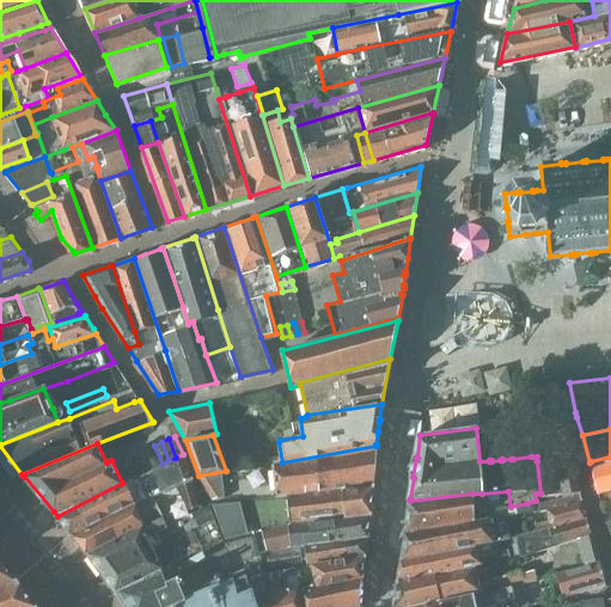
[(236,495),(237,498),(237,501),(258,497),(372,482),(376,446),(282,463),(269,465),(226,471),(199,476),(202,480),(211,479),(215,484),(222,483),(225,496),(236,495)]
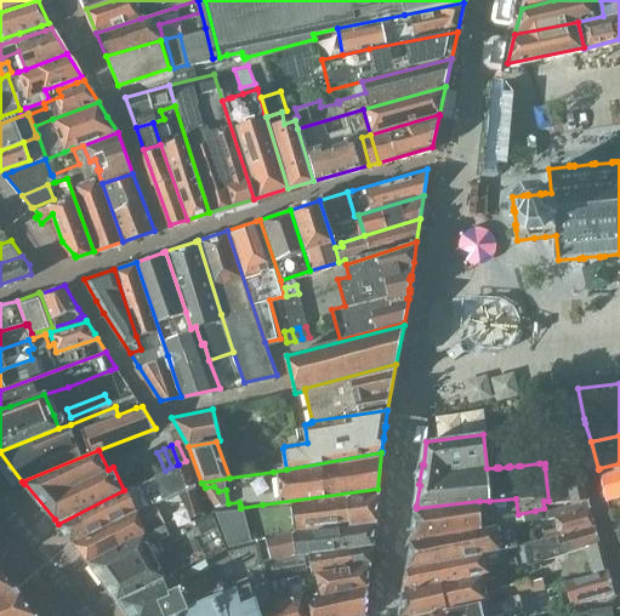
[(581,457),(564,460),(566,467),(570,498),(572,502),(587,497),(590,497),(585,477),(581,457)]
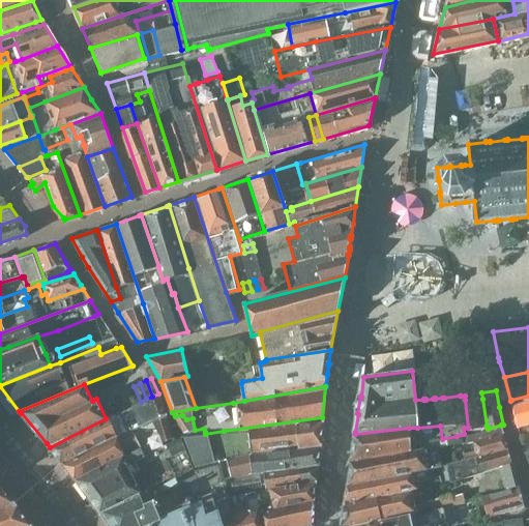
[(146,399),(141,402),(135,404),(106,418),(50,447),(62,463),(63,464),(64,464),(144,424),(156,417),(166,413),(167,412),(159,393),(158,393),(152,397),(146,399)]
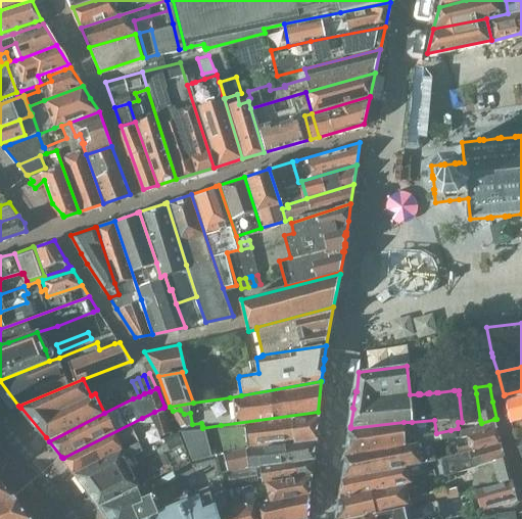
[(521,390),(505,394),(512,419),(520,417),(521,416),(521,390)]
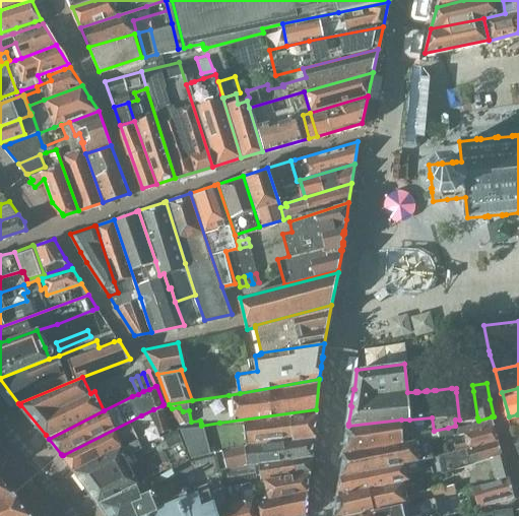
[(473,391),(456,392),(459,420),(477,417),(473,391)]
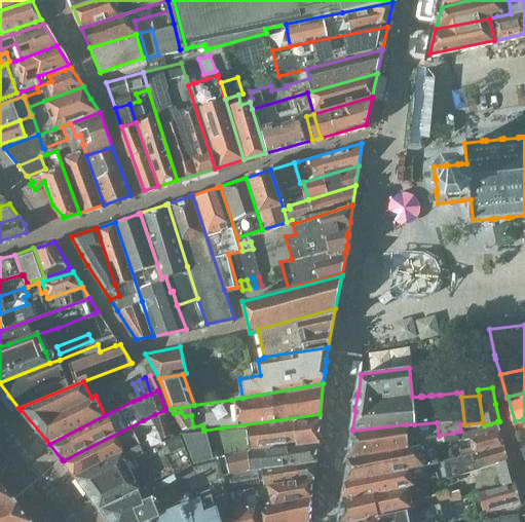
[(75,477),(140,442),(140,444),(142,448),(174,437),(164,410),(155,414),(143,420),(64,460),(71,470),(70,470),(71,471),(74,474),(74,475),(75,476),(75,477)]
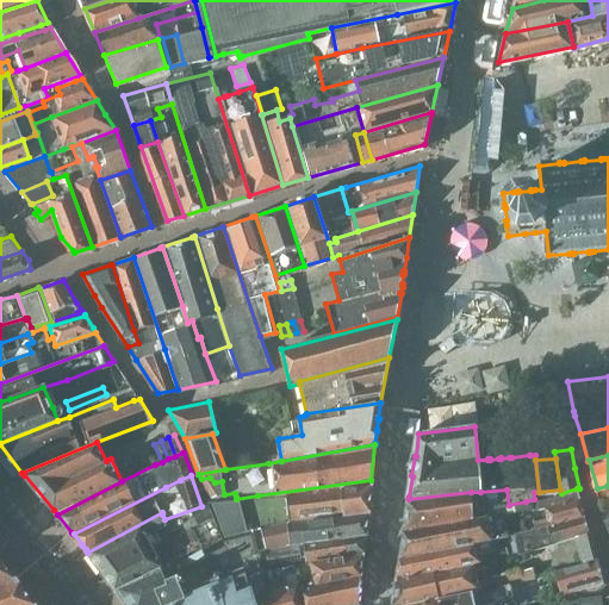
[(210,478),(202,479),(203,481),(212,496),(224,494),(222,481),(215,482),(210,478)]
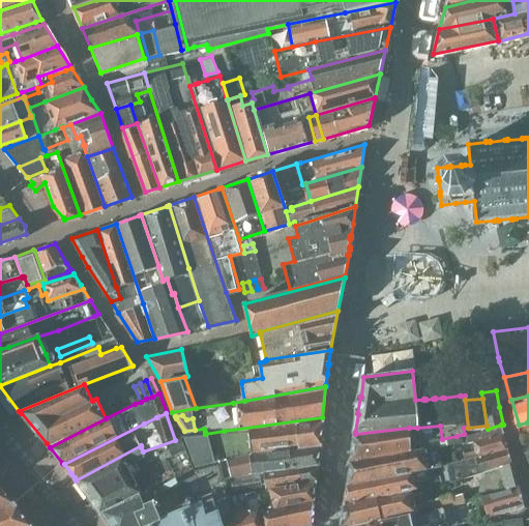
[(322,417),(224,431),(205,434),(205,432),(181,435),(181,437),(194,467),(194,469),(218,463),(219,463),(219,460),(250,454),(250,455),(251,453),(320,444),(322,419),(322,418),(322,417)]
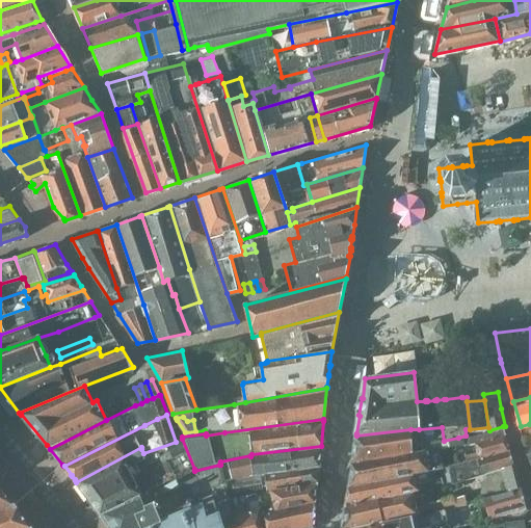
[(466,436),(458,438),(460,444),(475,441),(505,433),(503,426),(489,430),(466,436)]
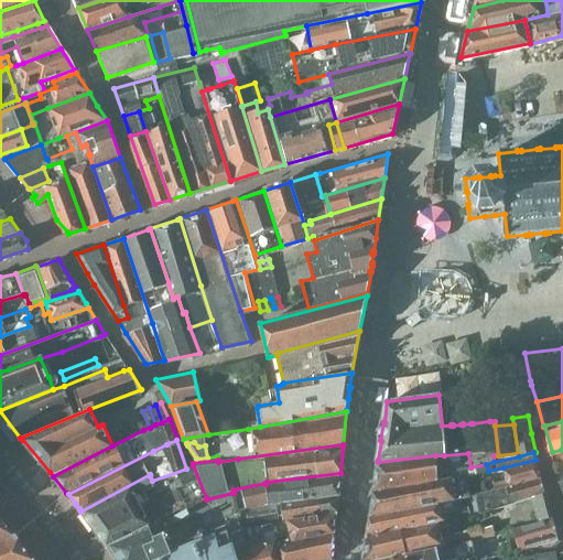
[(376,482),(375,491),(381,490),(472,474),(471,467),(468,453),(444,455),(435,455),(378,462),(376,482)]
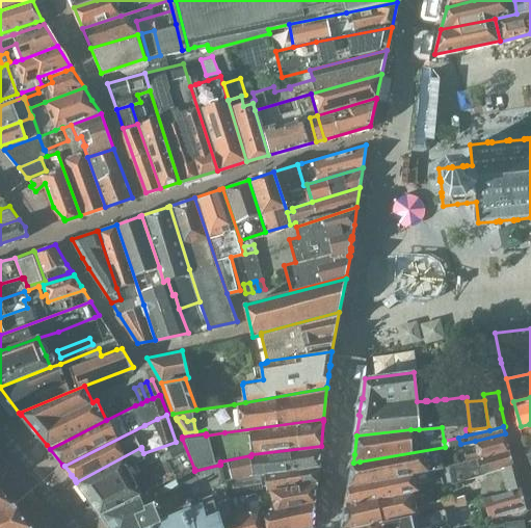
[(465,451),(457,452),(459,462),(510,449),(505,433),(475,441),(477,451),(466,453),(465,451)]
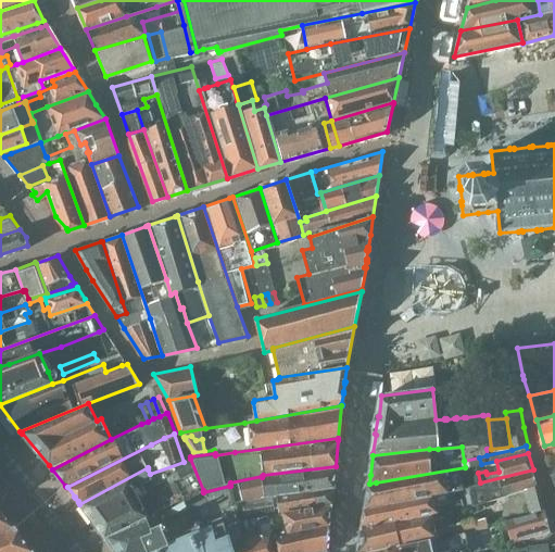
[(146,518),(202,491),(203,490),(190,459),(184,462),(150,474),(148,469),(148,467),(79,504),(105,539),(136,524),(146,518)]
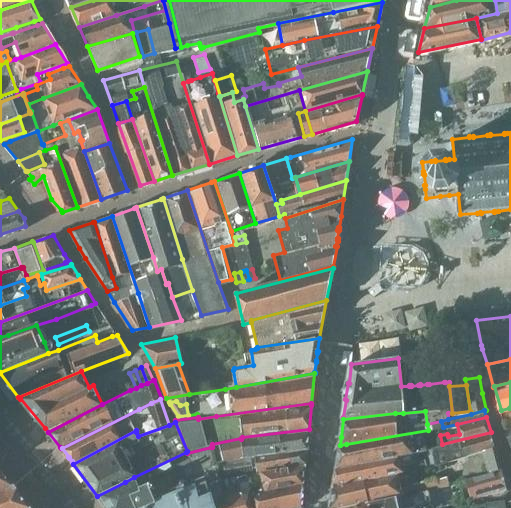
[(254,454),(307,448),(306,448),(307,447),(308,431),(308,430),(309,430),(309,429),(242,437),(241,439),(241,438),(212,444),(212,447),(216,462),(221,461),(232,459),(244,456),(254,454)]
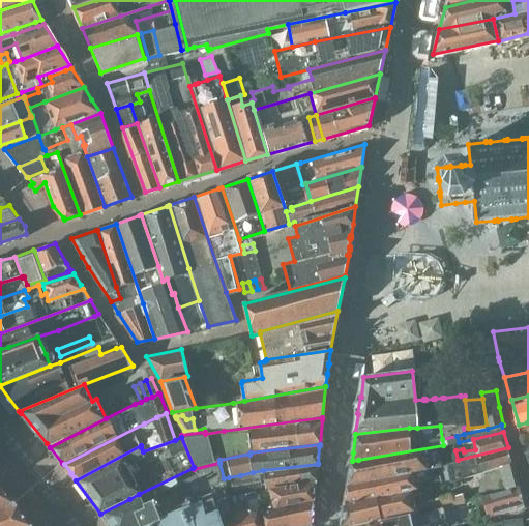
[(348,483),(348,484),(413,471),(427,468),(427,467),(441,465),(438,447),(358,461),(351,462),(351,463),(352,464),(351,468),(350,468),(350,469),(351,470),(349,483),(348,483)]
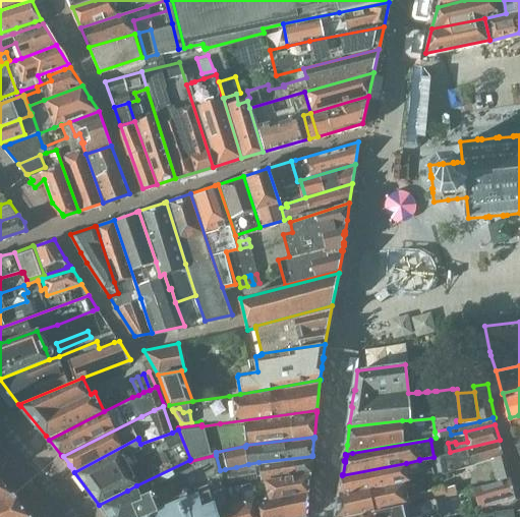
[(450,452),(439,455),(444,471),(457,467),(492,457),(504,453),(500,440),(450,452)]
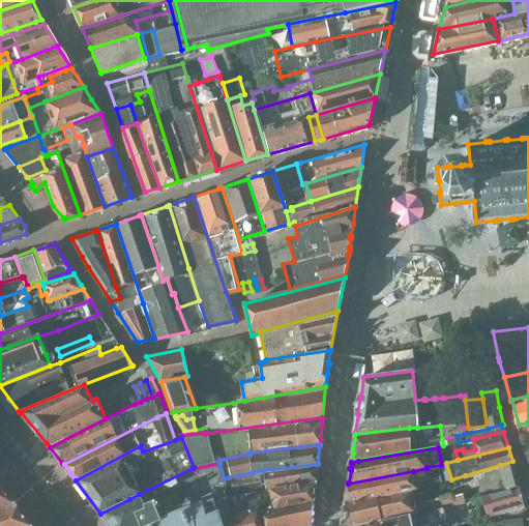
[(512,461),(500,465),(506,488),(518,484),(512,463),(512,461)]
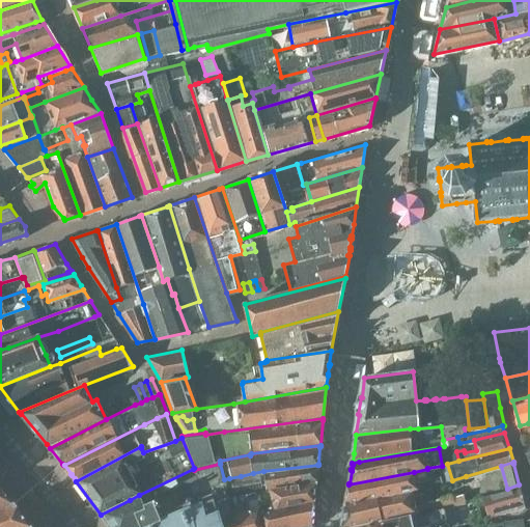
[(193,469),(169,480),(139,495),(130,500),(101,515),(109,526),(223,526),(221,522),(233,518),(229,496),(226,479),(224,479),(223,479),(219,464),(194,470),(193,469)]
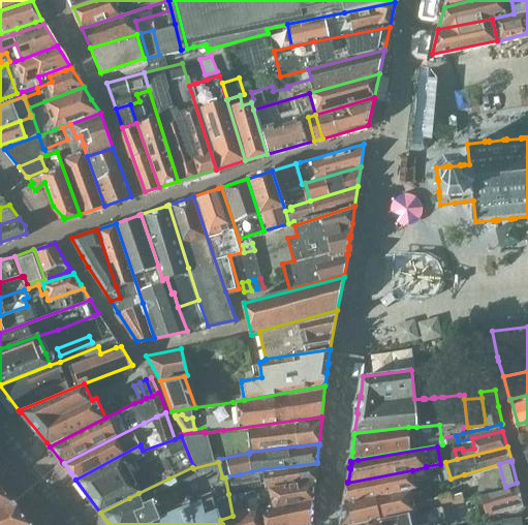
[(266,487),(315,480),(317,463),(262,469),(252,471),(240,474),(228,476),(231,494),(254,490),(266,488),(266,487)]
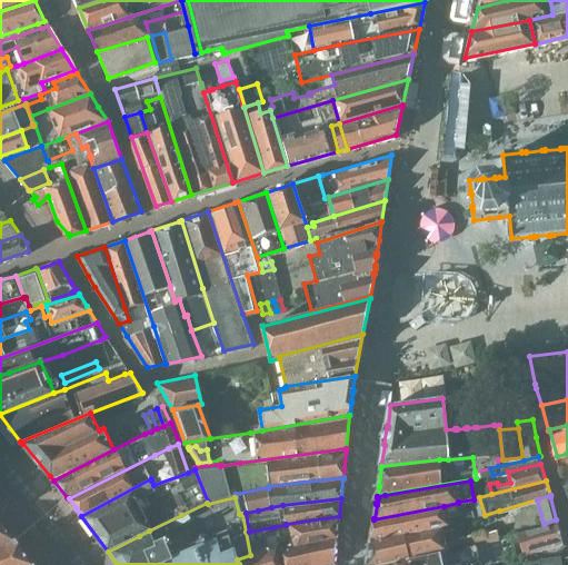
[(370,539),(370,542),(442,526),(475,519),(472,509),(455,513),(455,515),(447,516),(444,506),(374,519),(374,521),(371,539),(370,539)]
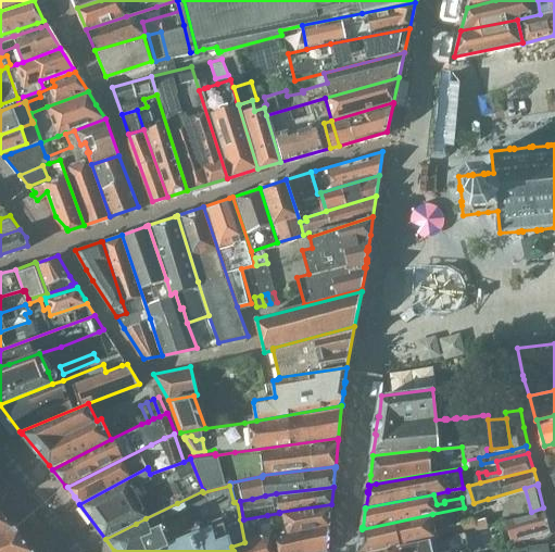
[(331,504),(279,512),(279,513),(267,515),(273,536),(329,523),(331,505),(331,504)]
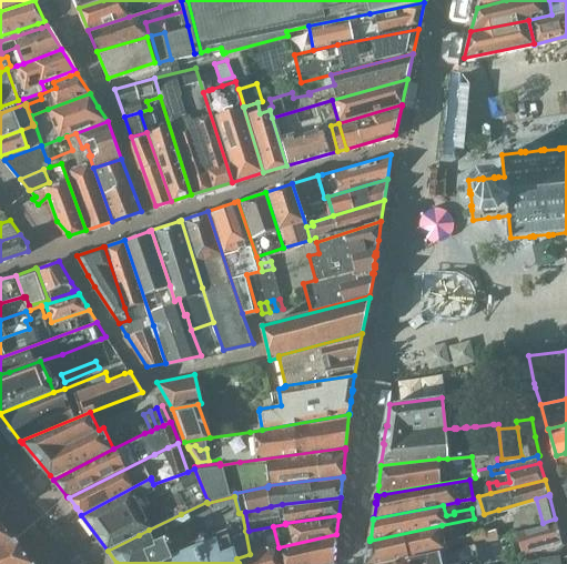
[(543,523),(516,530),(523,552),(560,541),(555,519),(543,523)]
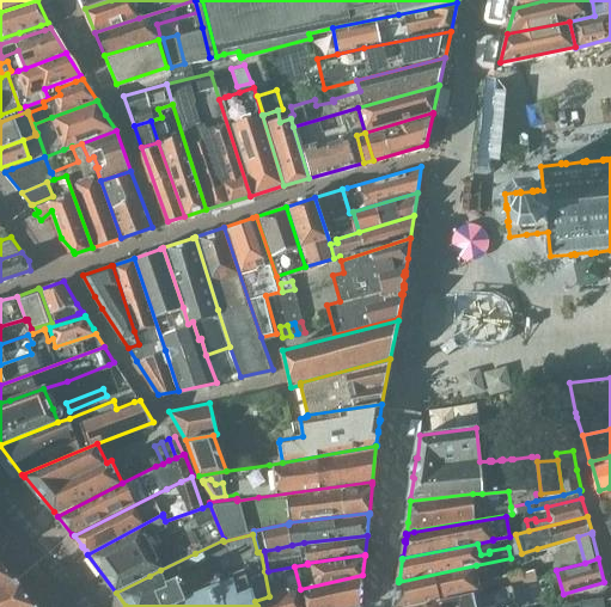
[(0,606),(34,606),(17,584),(17,583),(17,582),(16,582),(14,582),(0,560),(0,606)]
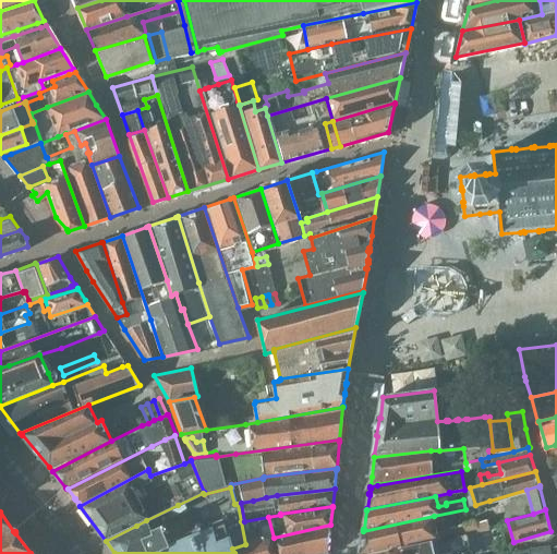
[(363,531),(359,553),(374,553),(433,541),(439,540),(447,538),(446,533),(450,532),(449,528),(438,531),(434,516),(363,531)]
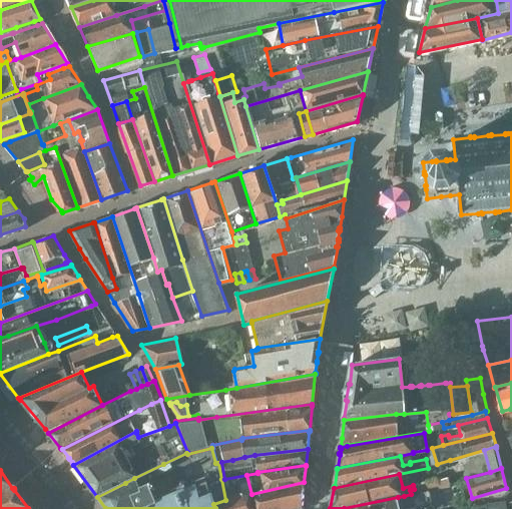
[(221,479),(225,500),(213,504),(215,508),(253,508),(251,494),(246,475),(224,479),(222,479),(221,479)]
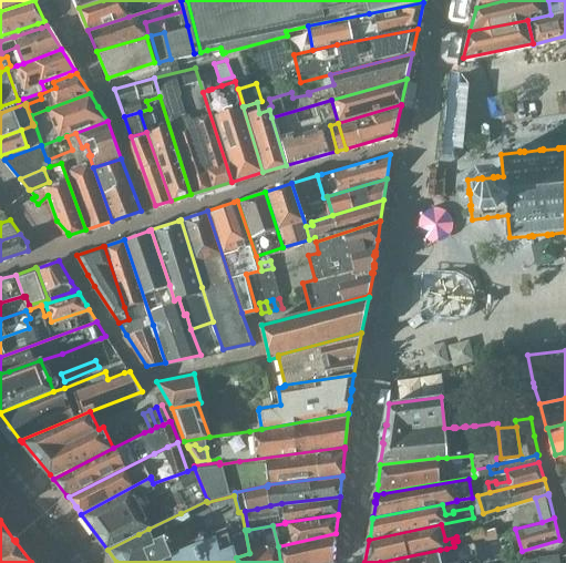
[(495,526),(482,530),(484,539),(497,534),(495,526)]
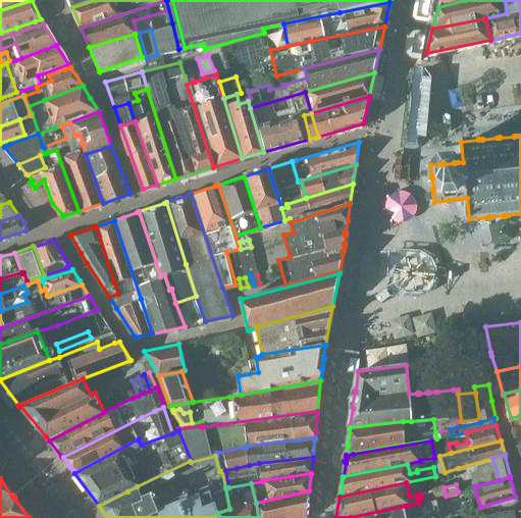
[(421,498),(417,499),(418,503),(423,502),(446,496),(444,487),(444,485),(420,491),(420,494),(421,498)]
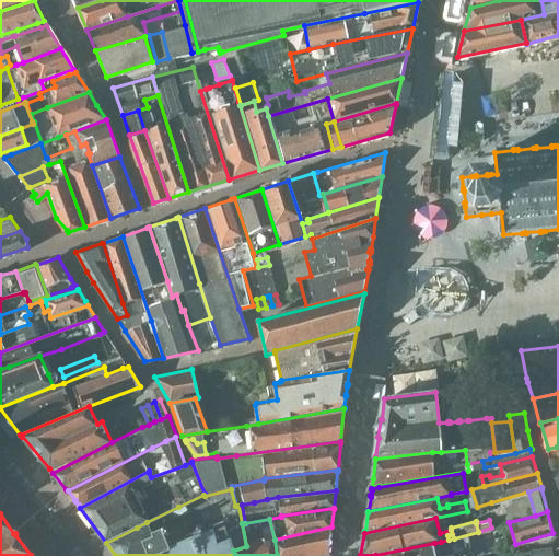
[(332,526),(275,540),(277,555),(318,555),(328,554),(329,554),(329,552),(328,551),(330,531),(332,531),(332,528),(332,526)]
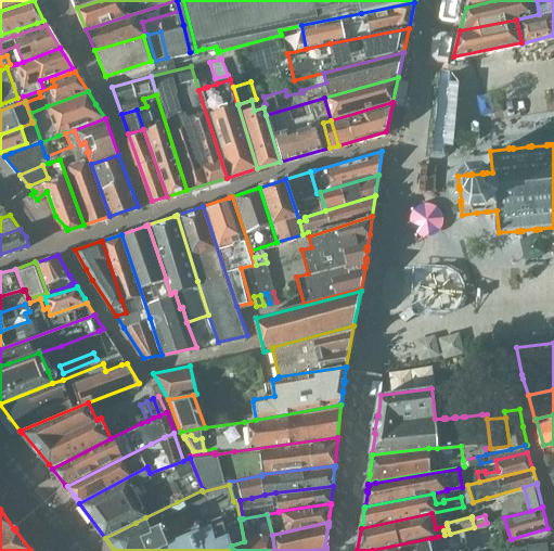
[(466,550),(461,550),(458,550),(456,546),(453,547),(450,534),(445,535),(437,537),(430,538),(372,550),(466,550)]
